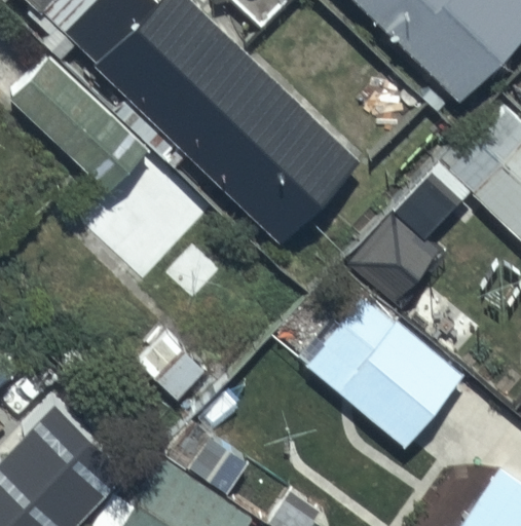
[(23,0),(38,14),(51,0),(23,0)]
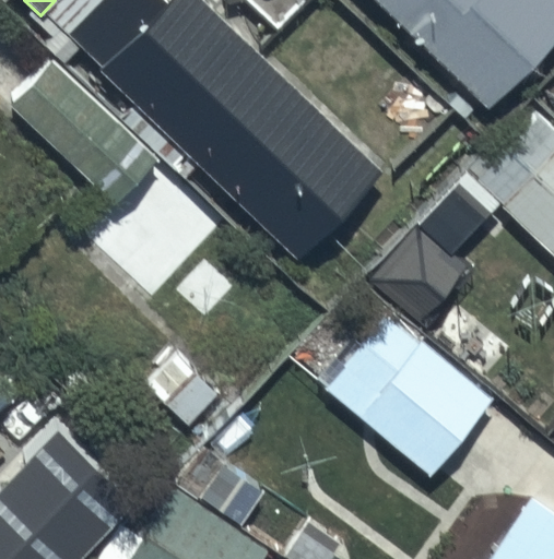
[(166,0),(109,0),(72,38),(298,259),(381,174),(202,0),(171,0),(169,2),(166,0)]
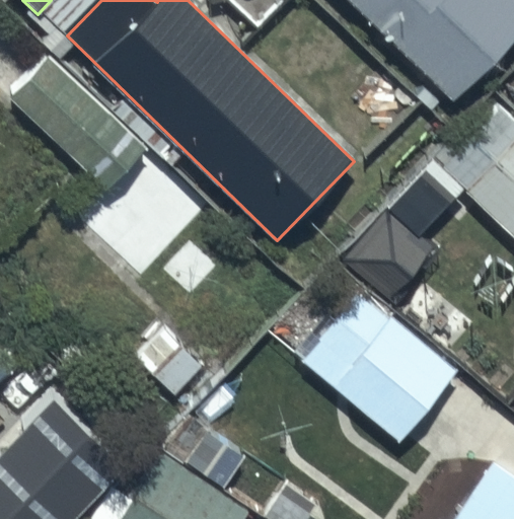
[(513,0),(346,0),(455,105),(513,44),(513,0)]
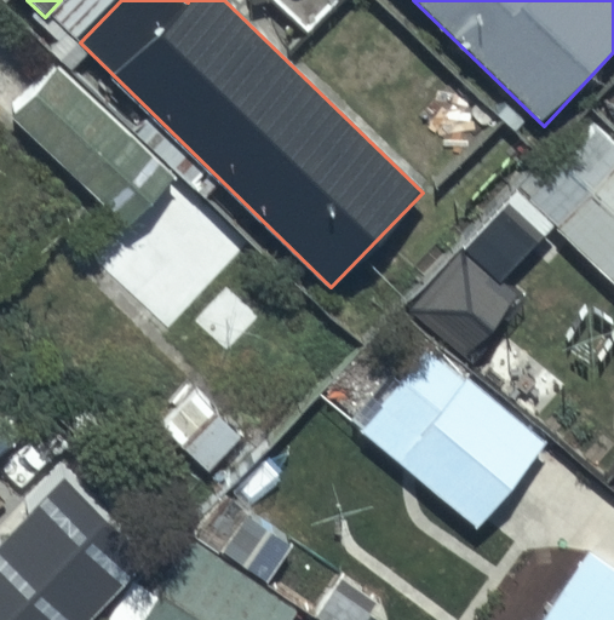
[(179,181),(57,68),(12,118),(133,230),(179,181)]
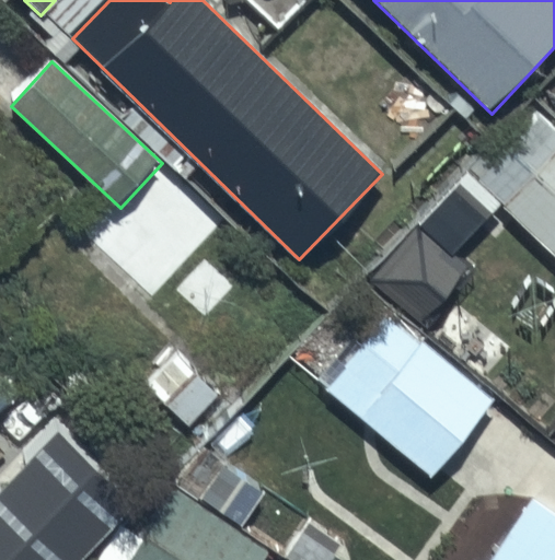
[(482,181),(469,170),(419,224),(453,256),(499,205),(554,254),(554,127),(541,115),(482,181)]
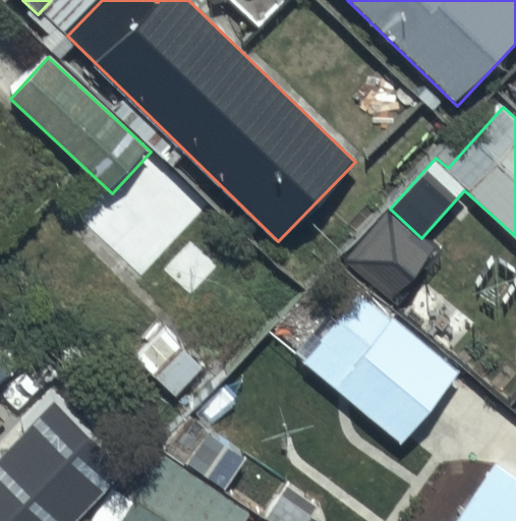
[(460,372),(394,320),(336,391),(402,445),(460,372)]
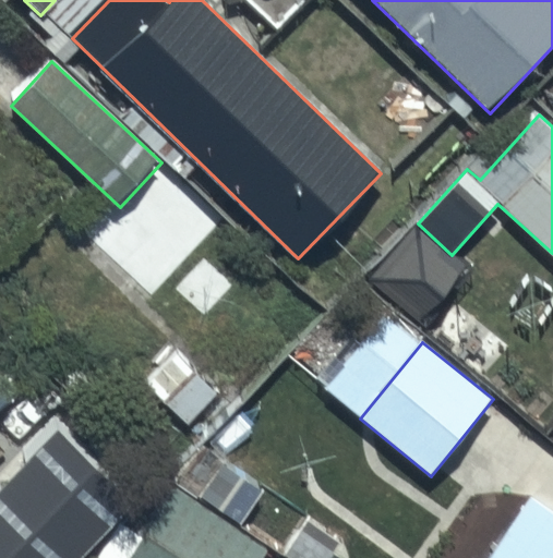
[(262,557),(267,550),(176,489),(146,537),(121,522),(98,557),(262,557)]
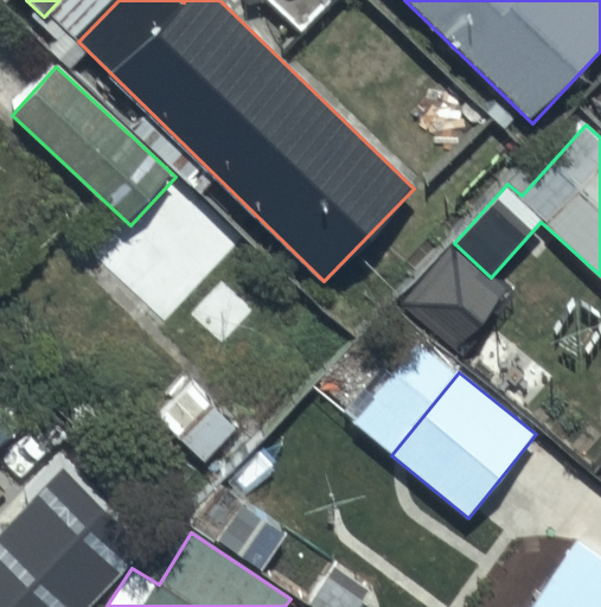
[(600,560),(575,543),(531,606),(600,606),(600,560)]
